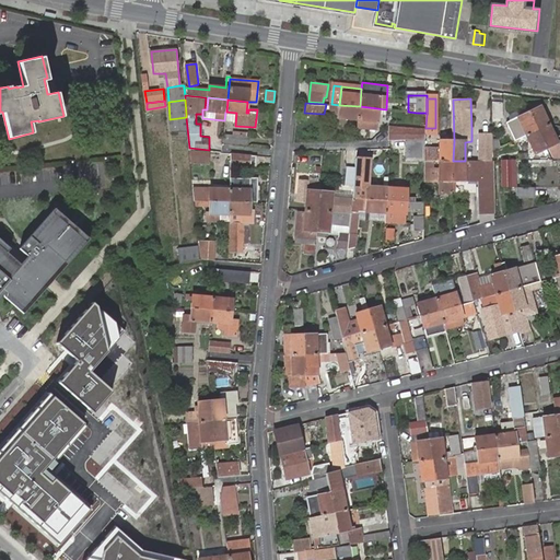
[(502,103),(493,103),(493,119),(502,119),(502,103)]
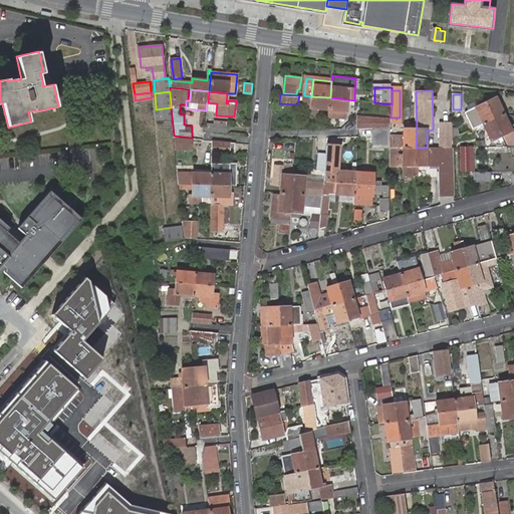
[(329,109),(330,97),(311,96),(304,95),(303,104),(310,104),(310,107),(329,109)]
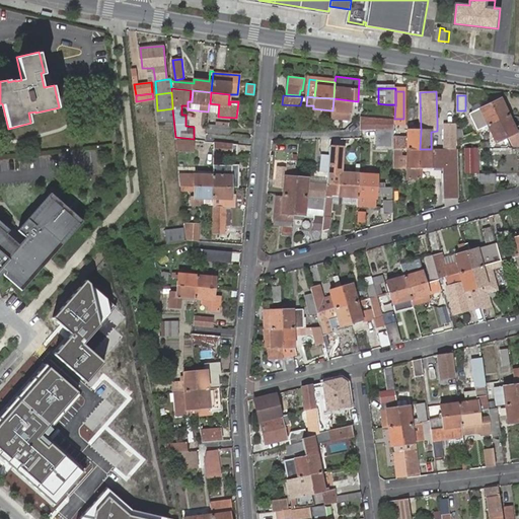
[(358,101),(334,98),(332,110),(331,119),(350,121),(352,105),(358,105),(358,101)]
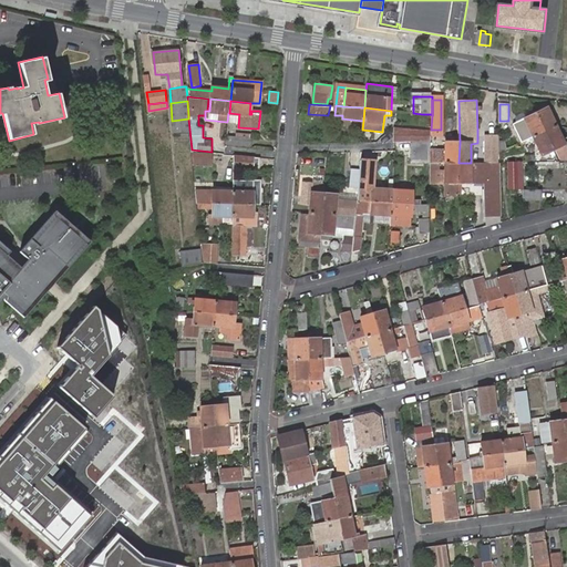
[(546,131),(558,125),(548,107),(537,113),(546,131)]
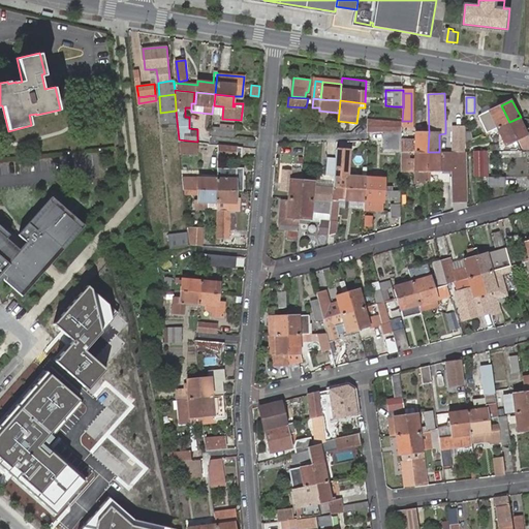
[(213,118),(222,119),(223,106),(214,105),(213,118)]
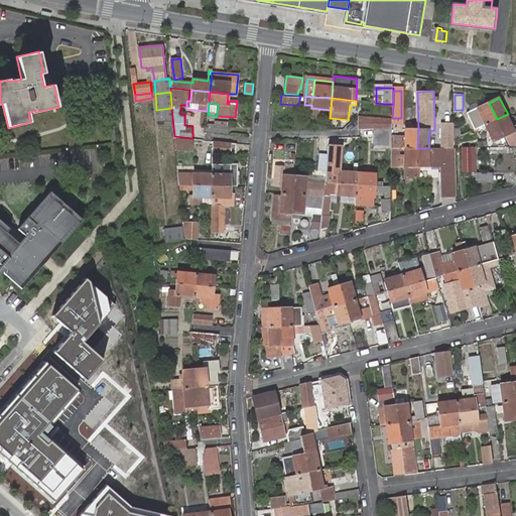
[(477,129),(487,125),(497,119),(489,103),(469,113),(477,129)]
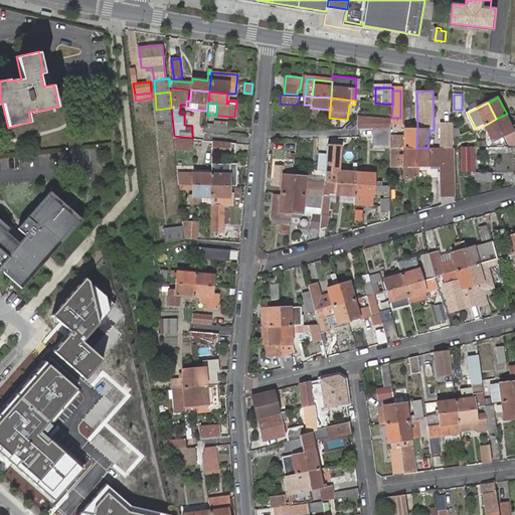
[(373,129),(390,128),(390,117),(391,117),(391,104),(384,104),(383,104),(382,117),(357,118),(358,129),(373,129)]
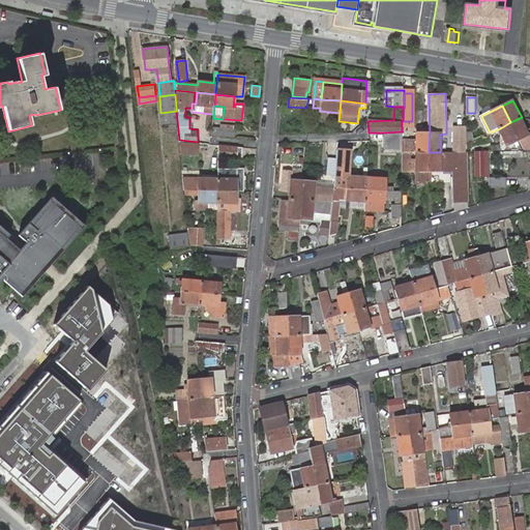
[(160,113),(162,123),(177,122),(176,111),(160,113)]
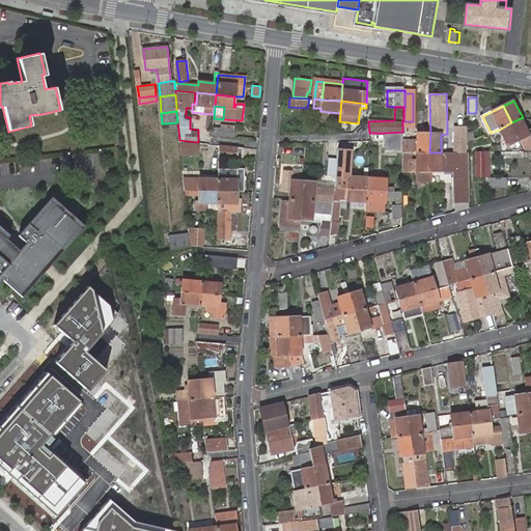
[(511,122),(521,140),(522,140),(527,150),(530,149),(530,136),(523,117),(511,122)]
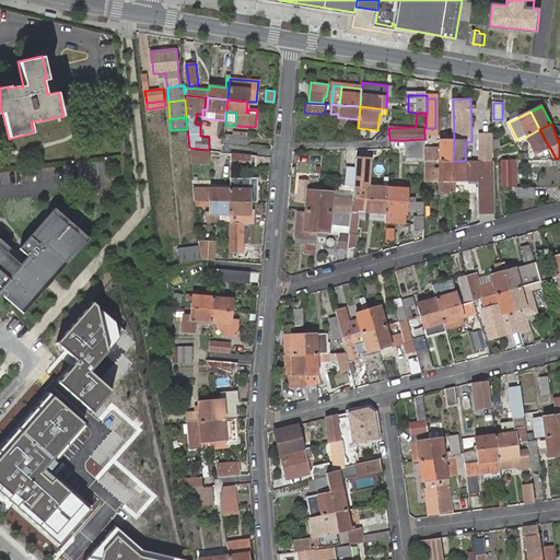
[(537,153),(549,148),(539,129),(528,136),(537,153)]
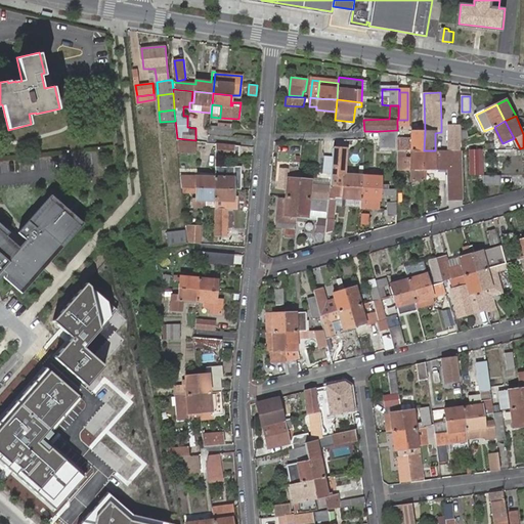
[(211,126),(210,133),(213,133),(232,135),(232,128),(230,128),(226,127),(214,126),(211,126)]
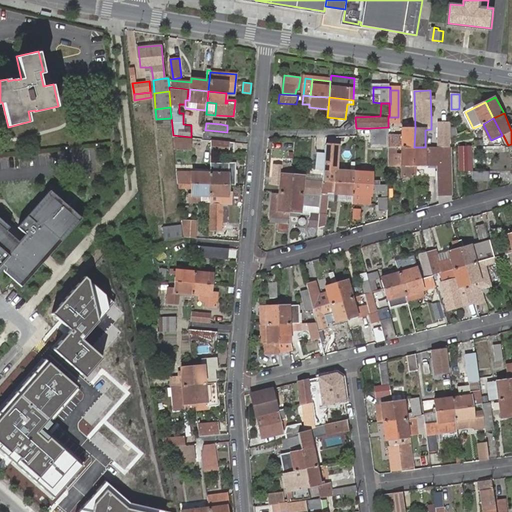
[(450,146),(450,123),(439,123),(439,146),(440,146),(450,146)]
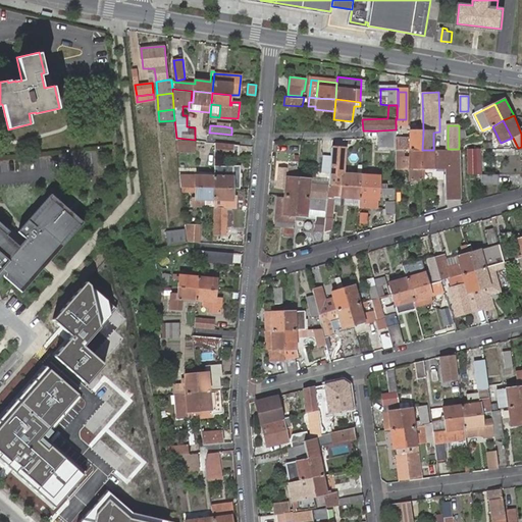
[(397,148),(397,139),(397,129),(396,129),(378,131),(377,147),(397,148)]
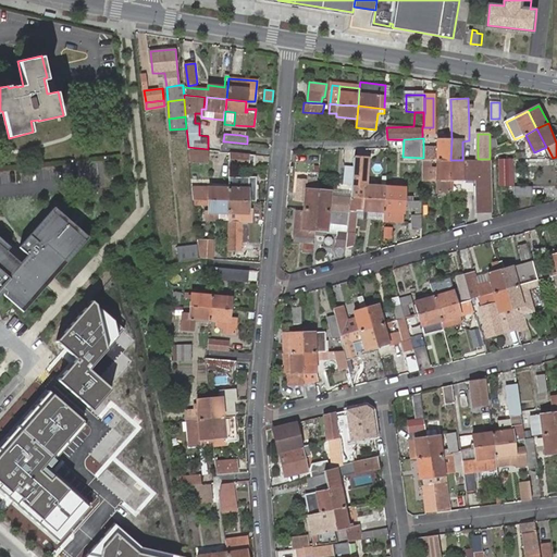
[(450,160),(452,140),(438,140),(438,148),(423,148),(423,158),(423,159),(450,160)]
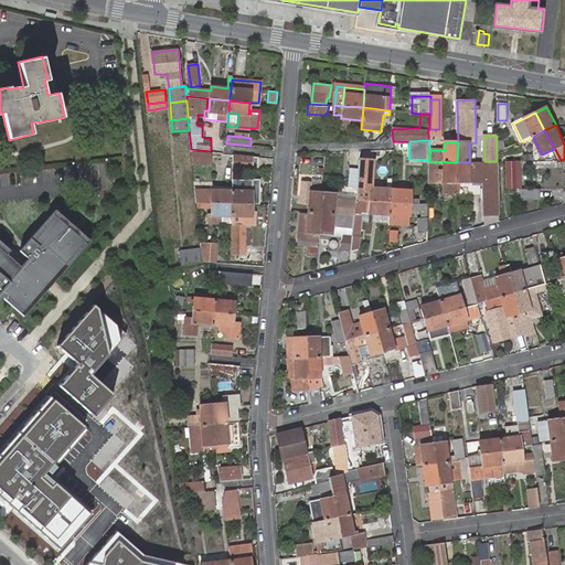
[(211,152),(193,151),(192,163),(210,164),(211,152)]
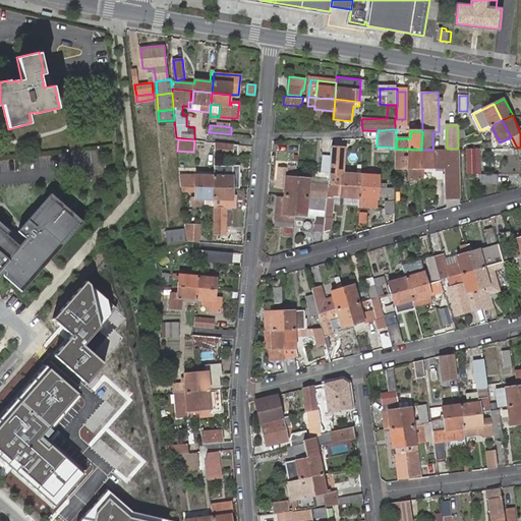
[(238,145),(215,141),(215,155),(233,155),(233,152),(237,152),(238,145)]
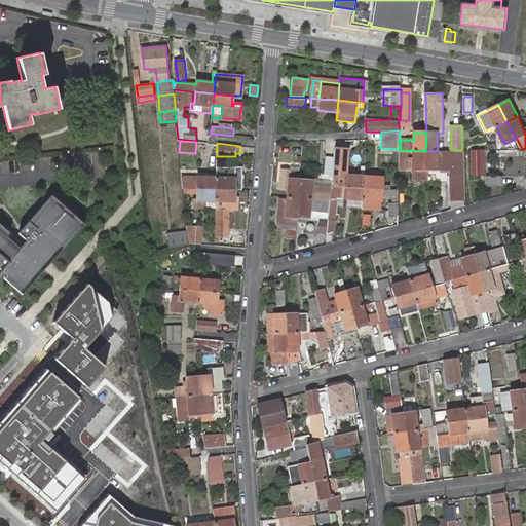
[(348,150),(335,149),(334,156),(332,174),(331,186),(345,187),(363,188),(364,177),(346,175),(348,150)]
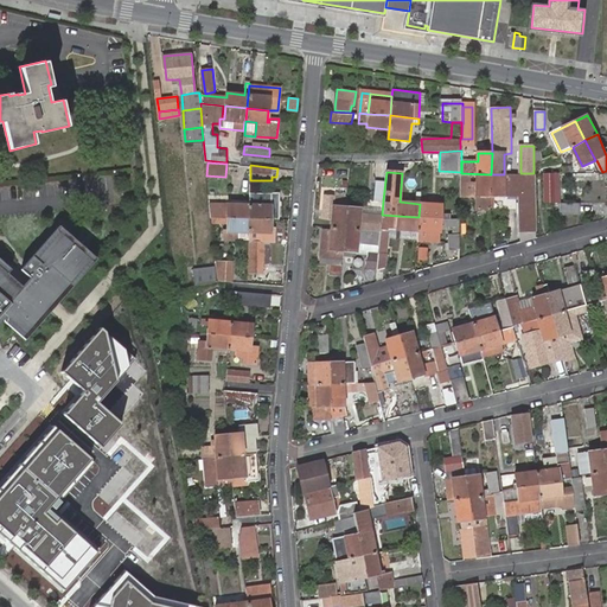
[(491,195),(491,174),(461,173),(461,179),(461,195),(475,195),(479,196),(479,209),(491,209),(491,195)]
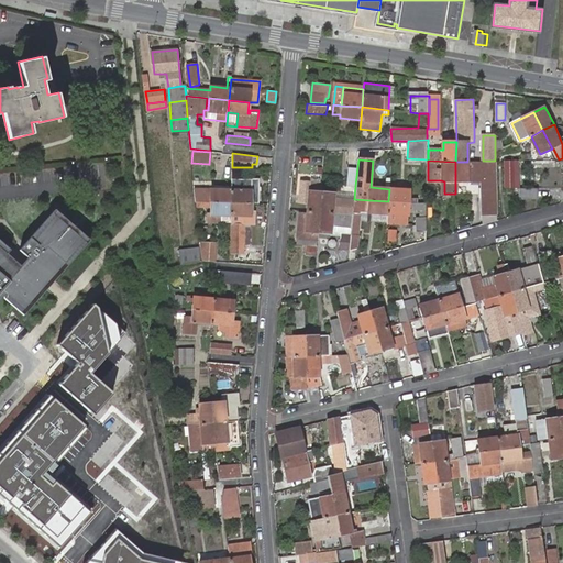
[(514,178),(514,161),(506,161),(505,187),(518,187),(519,178),(514,178)]
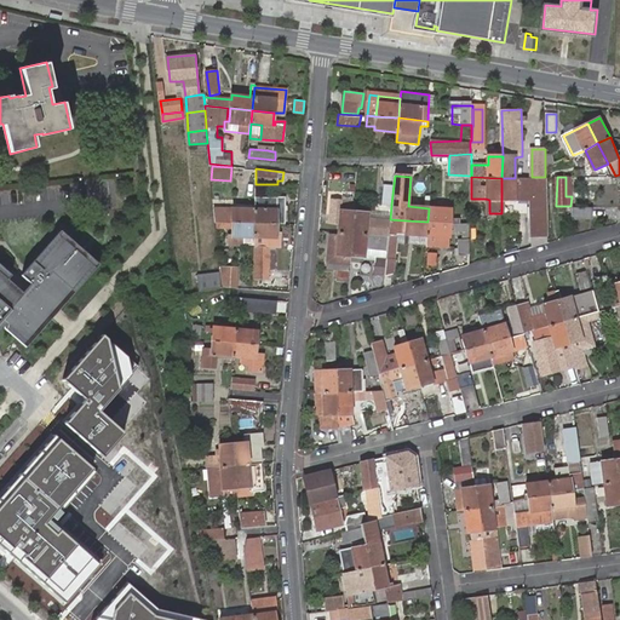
[(515,178),(501,178),(501,199),(515,200),(530,200),(530,207),(530,233),(546,231),(546,207),(546,178),(530,178),(515,178)]
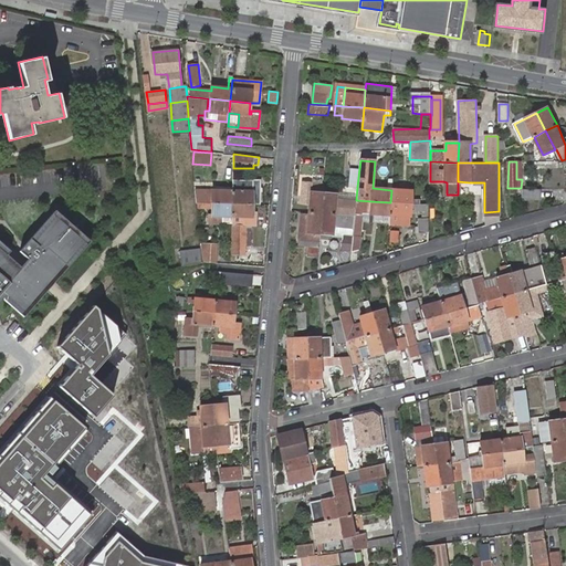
[(357,187),(359,168),(350,168),(348,186),(357,187)]
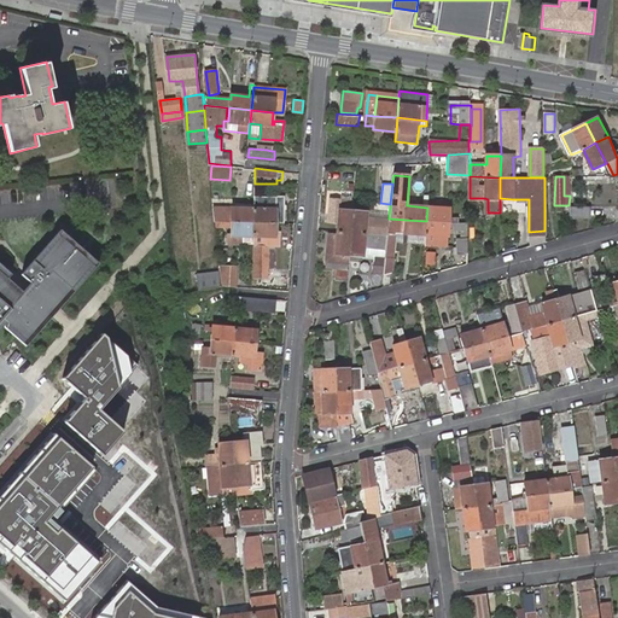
[(254,197),(254,209),(254,222),(275,223),(285,223),(285,197),(254,197)]
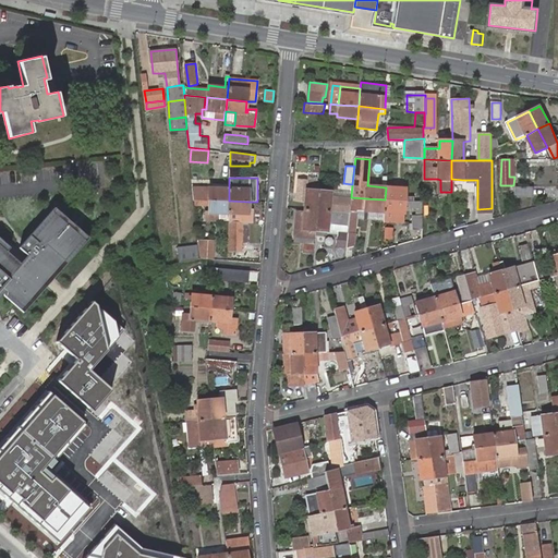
[(305,202),(305,209),(316,210),(318,190),(319,182),(299,180),(296,201),(305,202)]
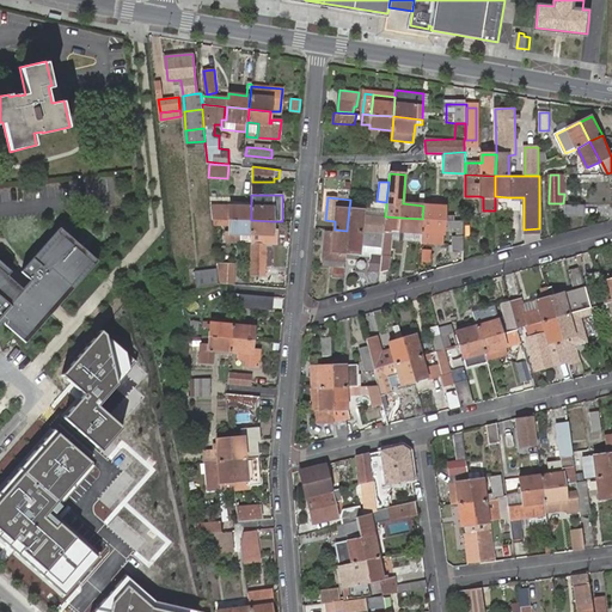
[(586,215),(586,204),(565,206),(565,215),(586,215)]
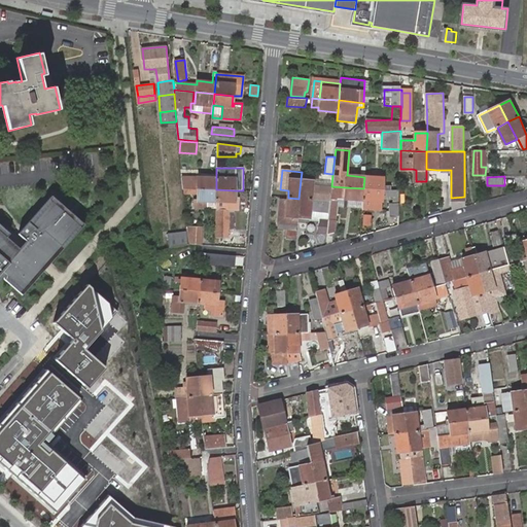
[(181,177),(182,189),(185,189),(197,189),(216,189),(216,178),(181,177)]
